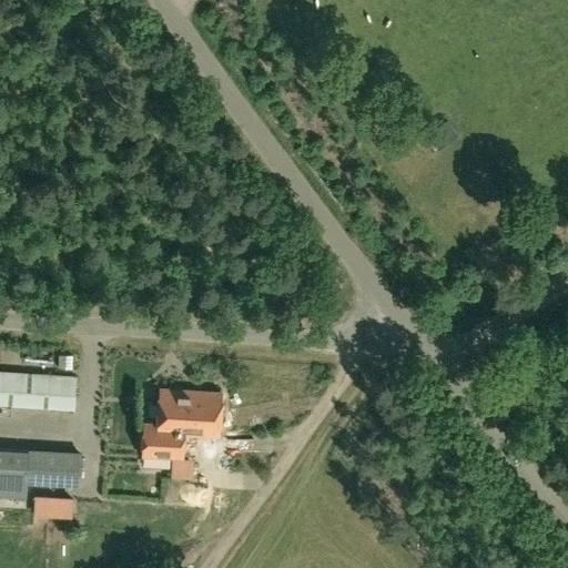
[(0,402),(74,408),(77,376),(0,371),(0,402)]
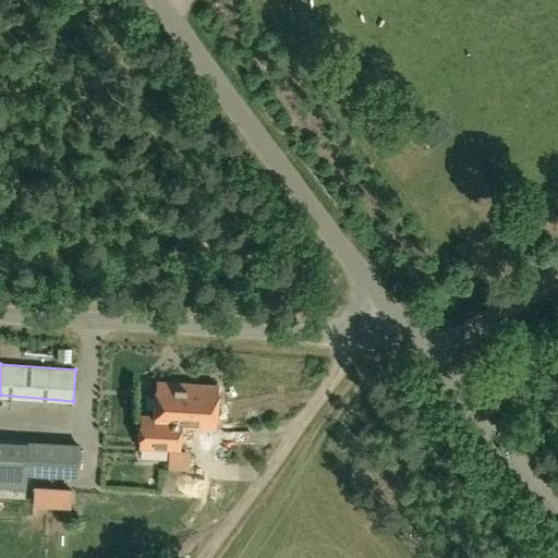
[(140,415),(137,448),(179,451),(180,427),(214,429),(217,387),(156,383),(153,416),(140,415)]
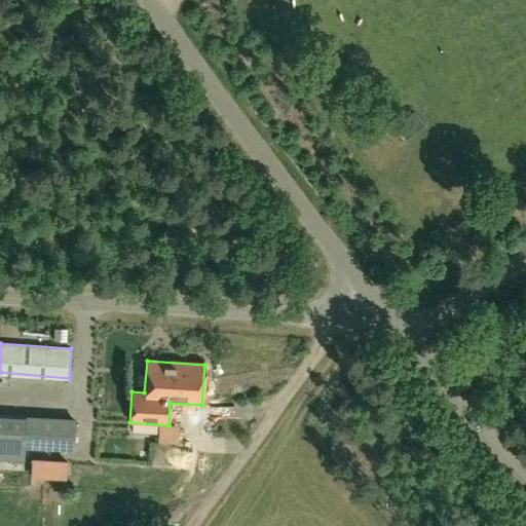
[(0,458),(25,460),(26,446),(74,449),(76,421),(0,416),(0,458)]
